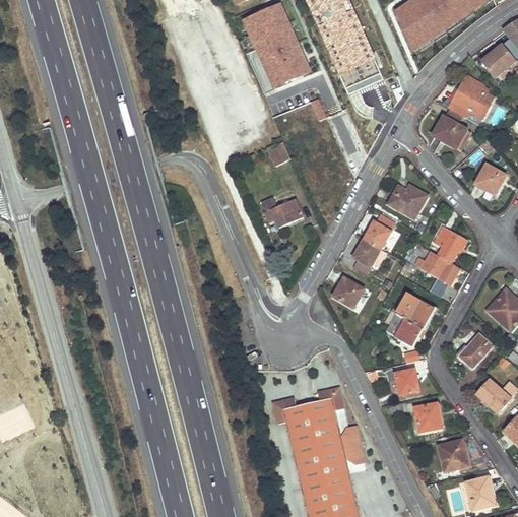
[(407,5),(411,14),(425,8),(423,4),(421,0),(418,0),(407,5)]
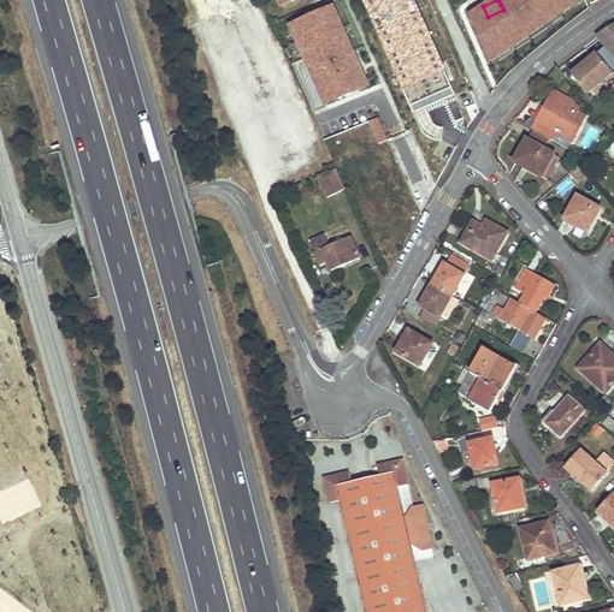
[(547,25),(535,0),(512,0),(501,5),(503,10),(517,40),(547,25)]
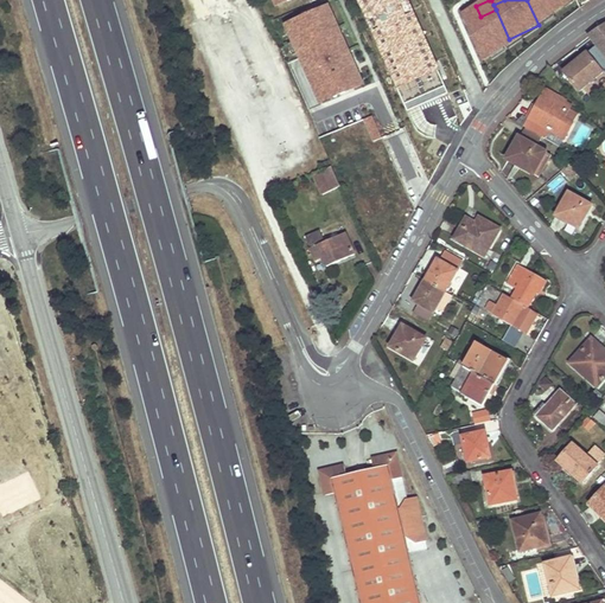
[(542,0),(547,10),(568,0),(542,0)]
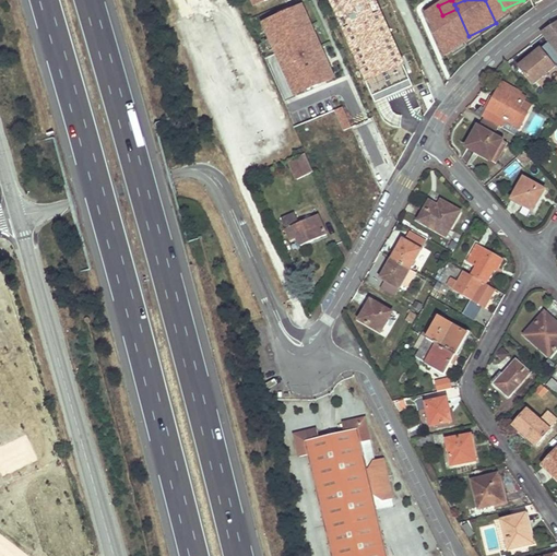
[(333,79),(304,1),(260,19),(289,95),(333,79)]
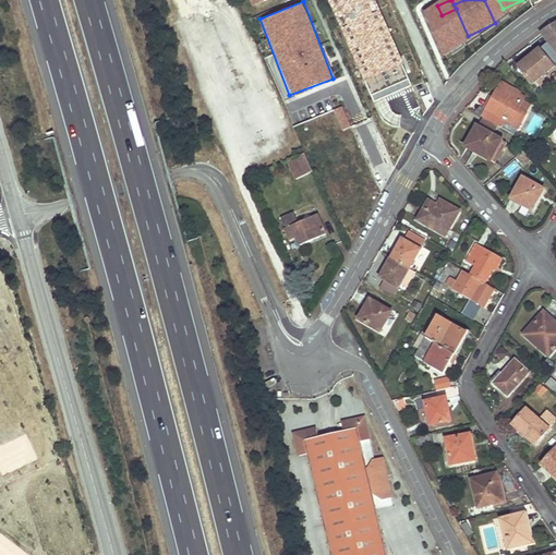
[(444,63),(474,49),(468,36),(456,9),(442,15),(447,26),(452,39),(445,44),(444,39),(436,41),(438,46),(436,47),(444,63)]
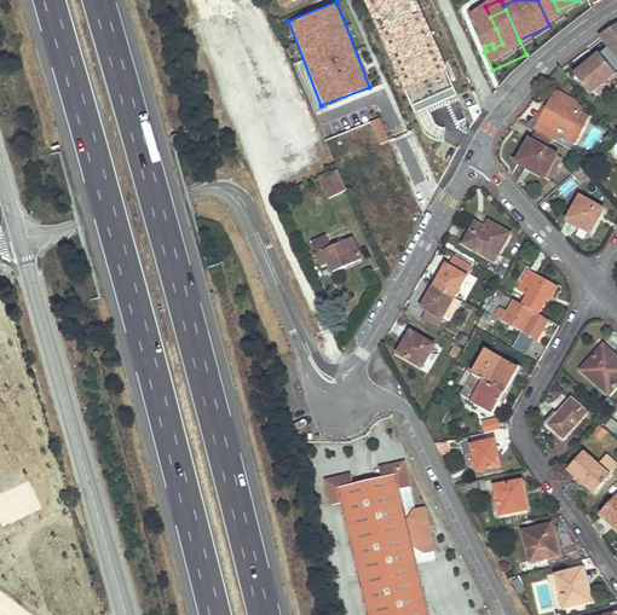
[(470,41),(480,36),(479,30),(476,23),(473,18),(468,21),(467,16),(460,19),(470,41)]
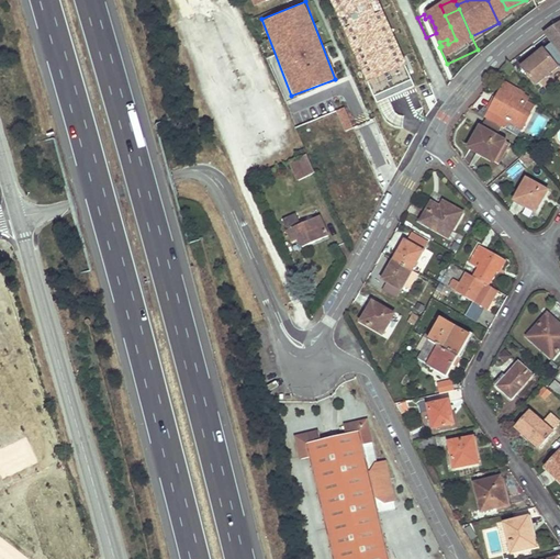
[(450,26),(445,15),(432,21),(435,28),(436,33),(450,26)]
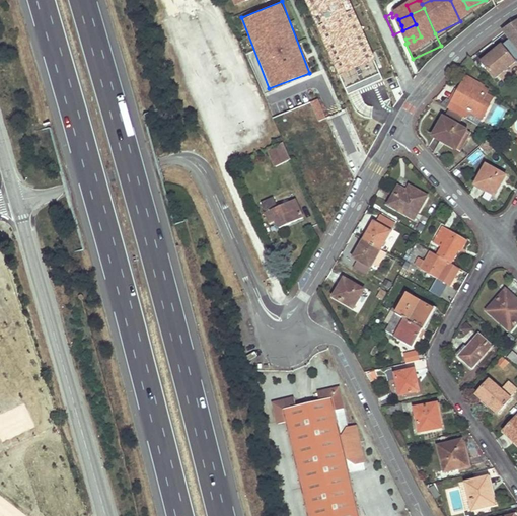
[(516,15),(501,26),(503,29),(508,35),(516,46),(516,15)]
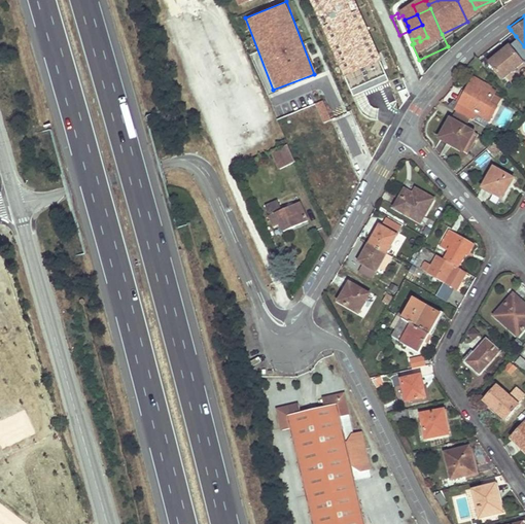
[(488,59),(501,75),(521,60),(509,43),(488,59)]
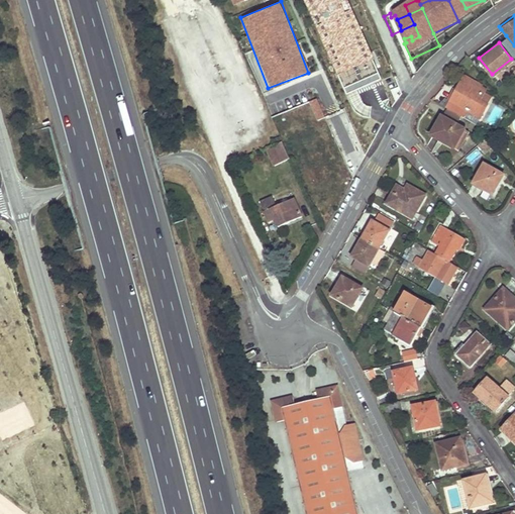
[(382,74),(373,55),(346,66),(348,72),(341,75),(349,91),(356,88),(353,82),(368,76),(370,79),(382,74)]
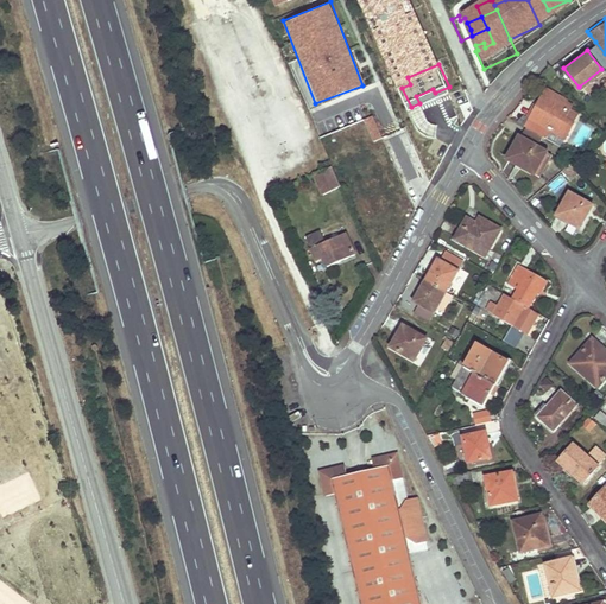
[(545,86),(542,91),(550,96),(553,90),(545,86)]
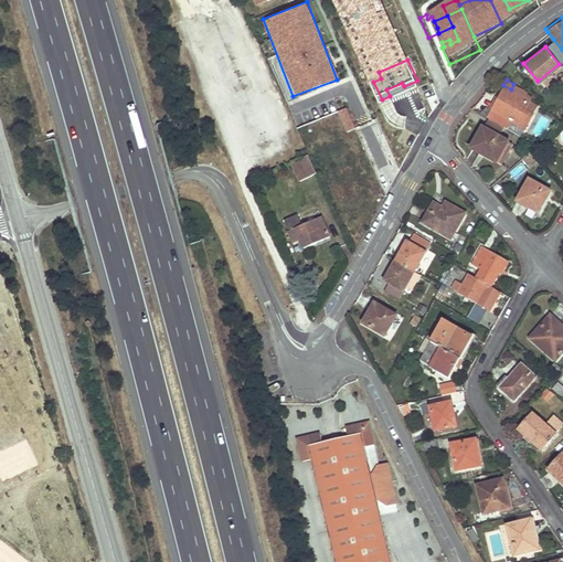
[(522,88),(513,84),(511,89),(503,85),(500,91),(503,92),(494,109),(489,117),(503,125),(508,117),(523,126),(531,112),(522,106),(527,98),(519,94),(522,88)]
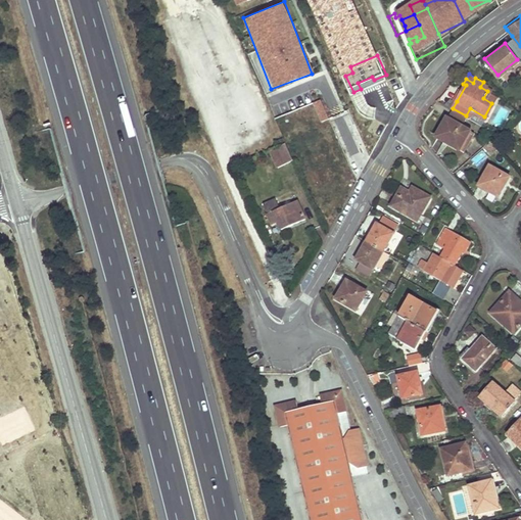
[(463,84),(459,81),(451,97),(454,99),(457,101),(466,85),(463,84)]
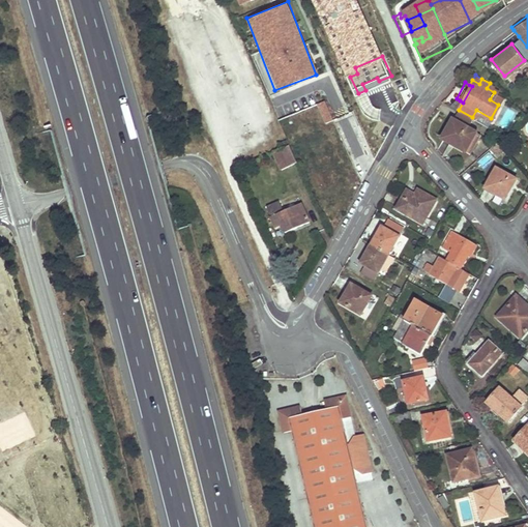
[(325,99),(315,101),(321,123),(331,120),(325,99)]
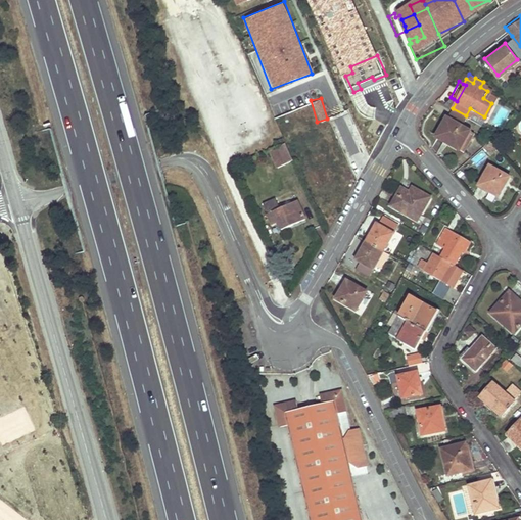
[(308,129),(315,126),(310,112),(302,115),(308,129)]
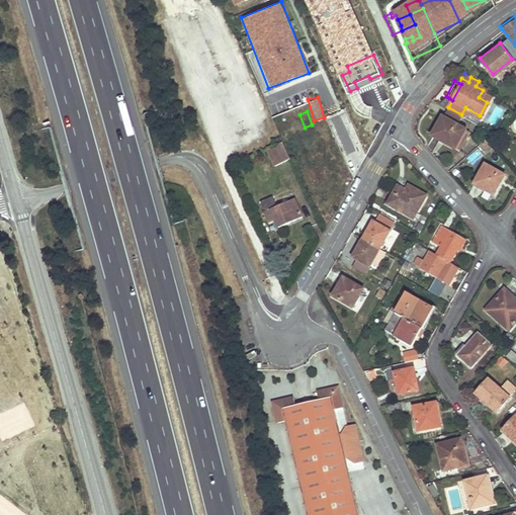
[(464,126),(441,113),(430,133),(438,138),(440,135),(454,144),(464,126)]
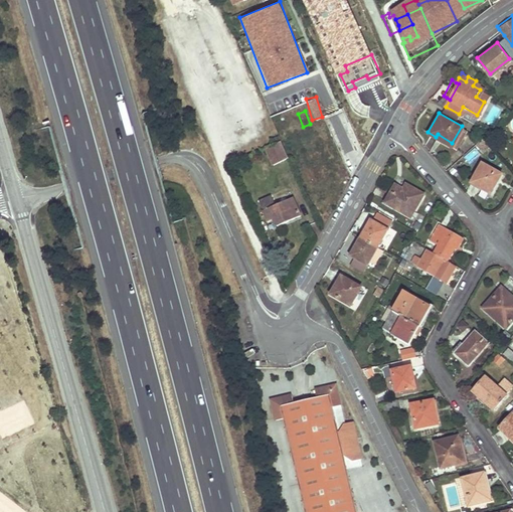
[(287,126),(283,116),(277,118),(281,128),(287,126)]
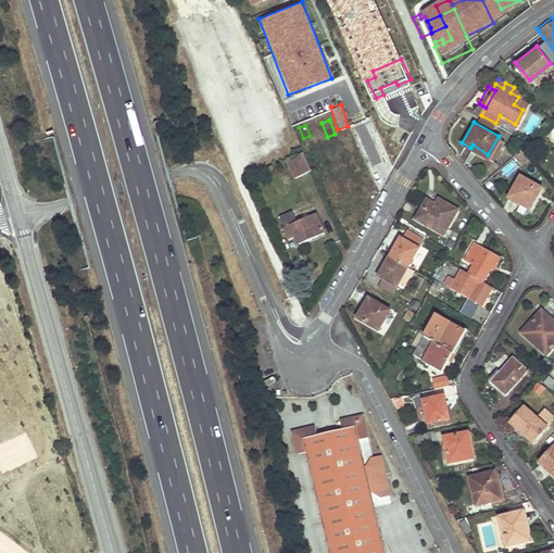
[(503,138),(499,136),(488,154),(473,145),(470,148),(491,159),(503,138)]
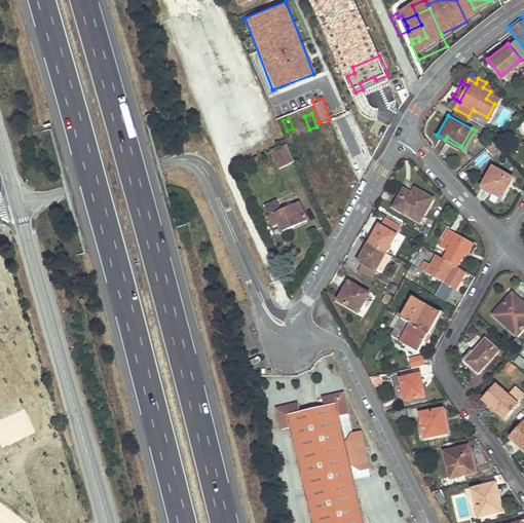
[(293,158),(285,141),(273,146),(281,163),(293,158)]
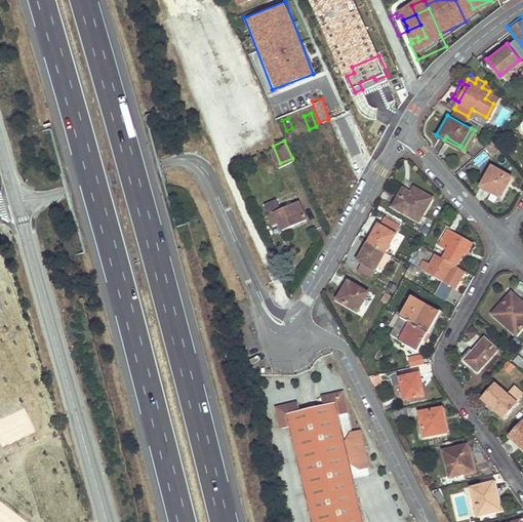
[(510,174),(490,164),(479,184),(499,195),(510,174)]
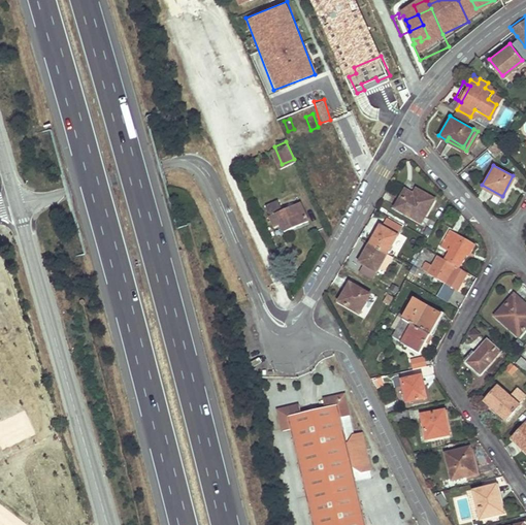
[(434,196),(419,188),(417,193),(413,190),(404,186),(394,205),(421,220),(434,196)]
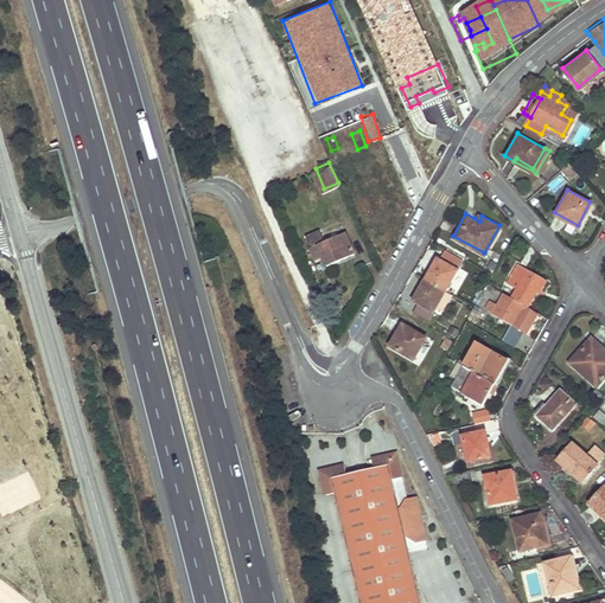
[(354,251),(343,229),(322,238),(317,228),(303,233),(313,257),(320,255),(324,263),(354,251)]
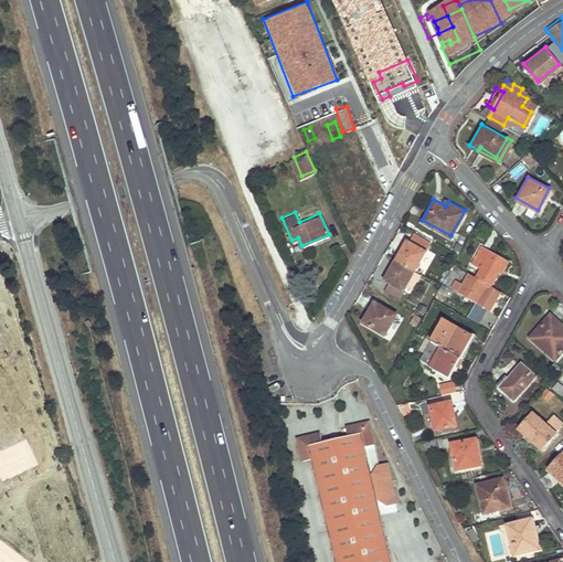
[(424,248),(405,239),(395,258),(413,268),(424,248)]
